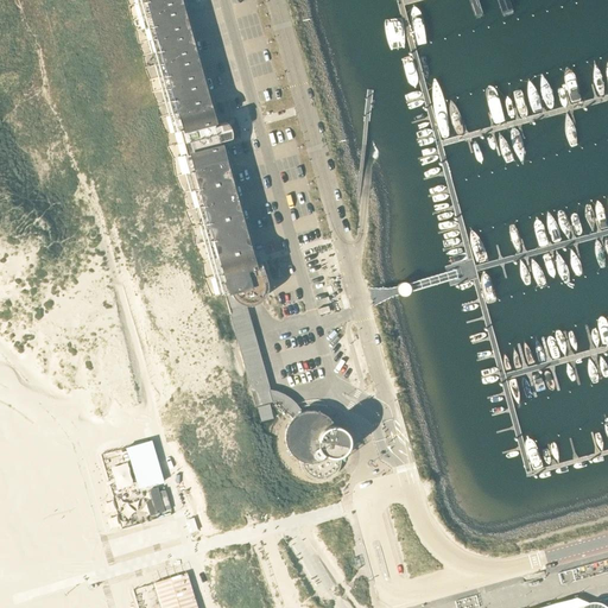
[(260,263),(258,264),(247,267),(213,147),(211,144),(230,138),(230,137),(238,138),(238,131),(235,125),(232,119),(227,122),(226,122),(207,127),(207,124),(206,121),(171,0),(139,0),(177,131),(176,131),(177,132),(179,132),(185,154),(183,156),(183,157),(184,156),(222,293),(223,293),(225,297),(232,295),(232,296),(234,298),(235,299),(236,302),(239,303),(240,303),(242,304),(245,305),(247,305),(249,305),(251,305),(253,304),(255,303),(257,303),(258,302),(260,301),(260,299),(263,298),(264,296),(265,293),(265,292),(266,291),(266,290),(266,289),(266,287),(266,286),(266,285),(266,283),(266,280),(260,263)]
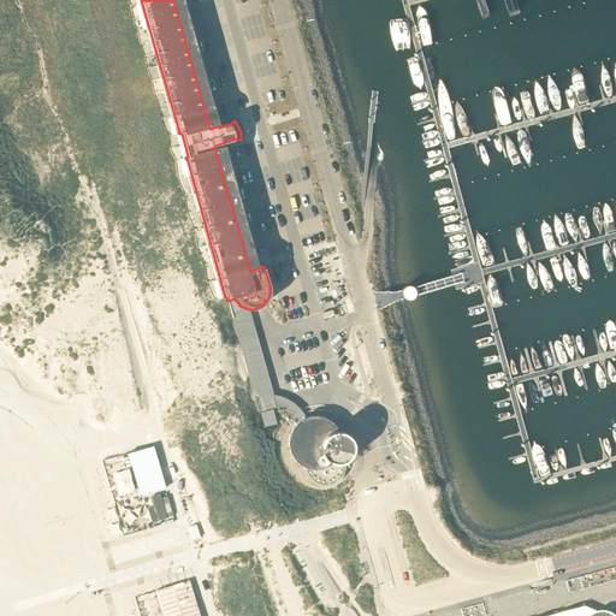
[(235,300),(235,298),(227,301),(259,413),(276,408),(272,396),(248,309),(246,308),(243,307),(242,307),(240,306),(238,303),(237,302),(235,300)]
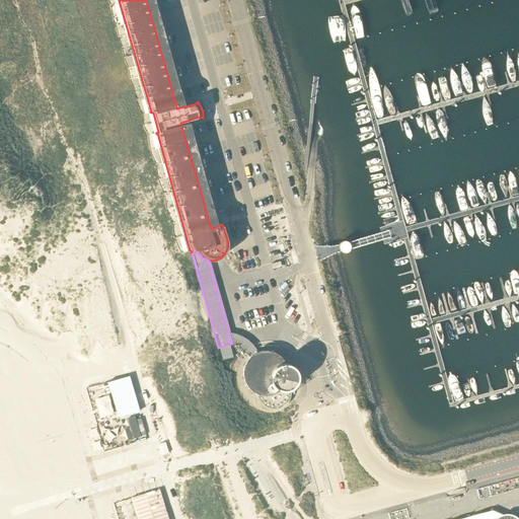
[(499,278),(491,281),(496,301),(503,299),(503,294),(499,278)]
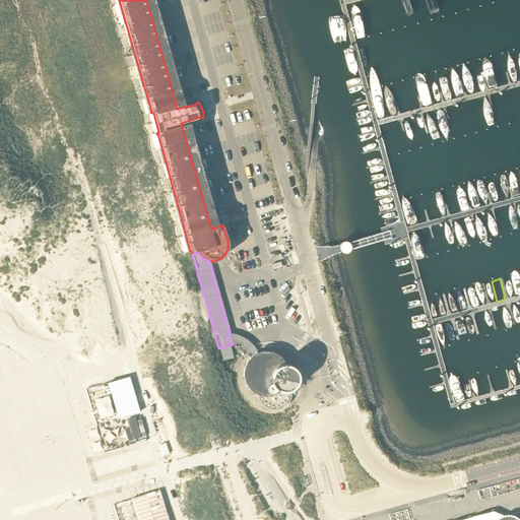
[(485,332),(494,330),(489,313),(486,310),(479,312),(485,332)]
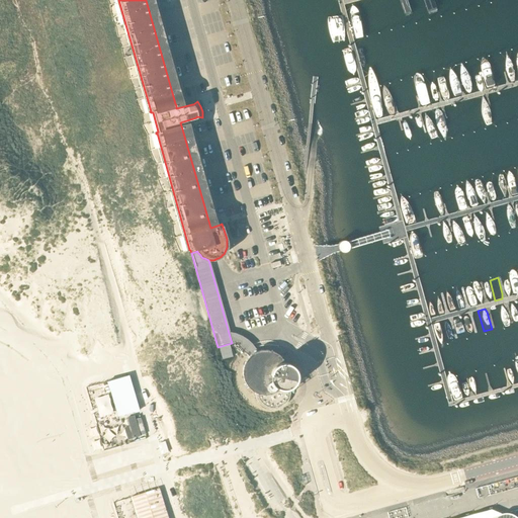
[(235,342),(243,350),(249,356),(247,358),(246,360),(245,361),(244,362),(244,363),(243,364),(243,366),(242,367),(242,368),(242,370),(242,371),(242,372),(242,374),(242,375),(243,376),(243,377),(243,379),(244,380),(245,382),(245,383),(246,384),(247,385),(248,386),(249,387),(250,390),(252,391),(255,392),(255,393),(255,395),(255,397),(256,398),(256,399),(257,400),(257,401),(258,403),(259,404),(260,405),(262,407),(263,407),(264,408),(265,408),(266,409),(268,409),(272,410),(274,410),(275,409),(276,409),(277,409),(279,408),(281,407),(282,406),(284,405),(285,403),(287,402),(288,400),(288,398),(289,396),(289,395),(289,394),(289,387),(291,387),(292,386),(293,385),(294,384),(294,383),(295,382),(296,380),(296,379),(296,377),(296,376),(296,374),(296,373),(296,371),(295,370),(294,368),(294,367),(292,366),(291,365),(290,364),(289,364),(288,363),(286,362),(284,362),(283,360),(282,358),(281,358),(280,357),(279,355),(277,354),(276,353),(275,352),(274,352),(273,351),(271,351),(269,350),(266,350),(264,350),(262,350),(259,350),(257,351),(256,351),(251,344),(246,340),(241,337),(235,334),(229,333),(232,343),(235,342)]
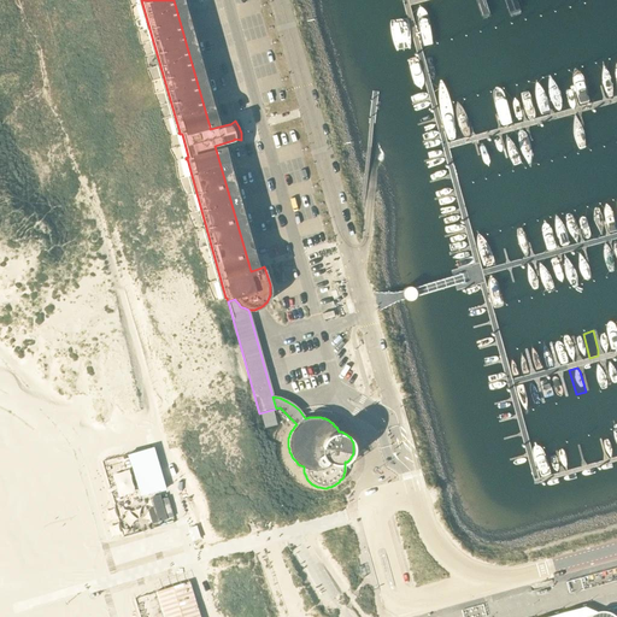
[(264,429),(277,425),(272,410),(260,413),(264,429)]
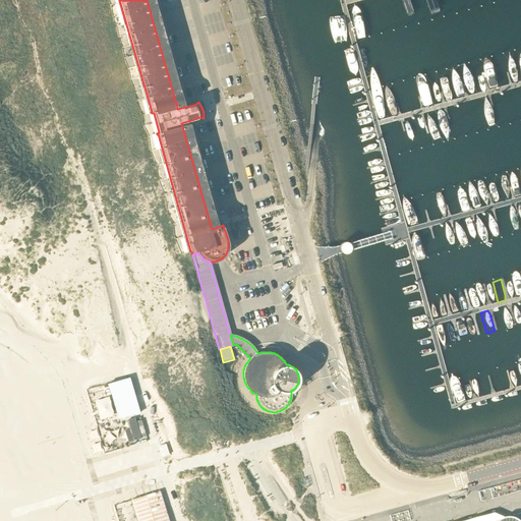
[(129,378),(108,385),(118,419),(139,413),(129,378)]
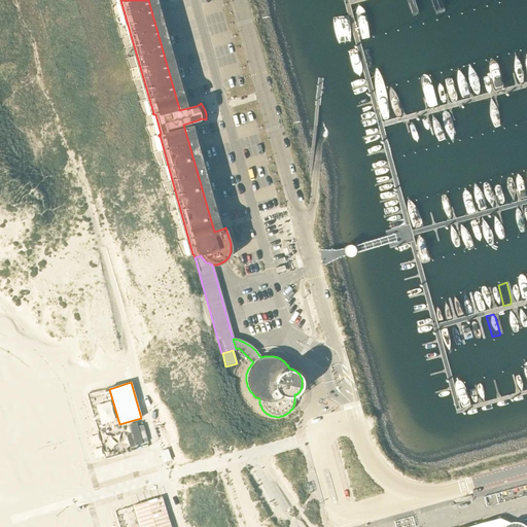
[(91,411),(93,416),(104,413),(103,408),(91,411)]
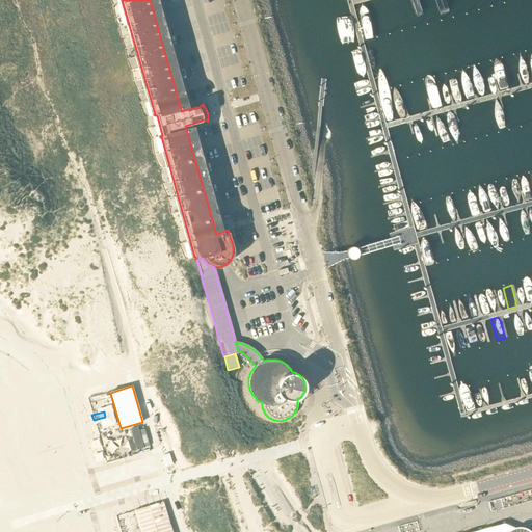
[(144,432),(143,430),(138,431),(137,428),(129,430),(132,439),(127,441),(131,452),(142,448),(141,444),(148,442),(144,432)]
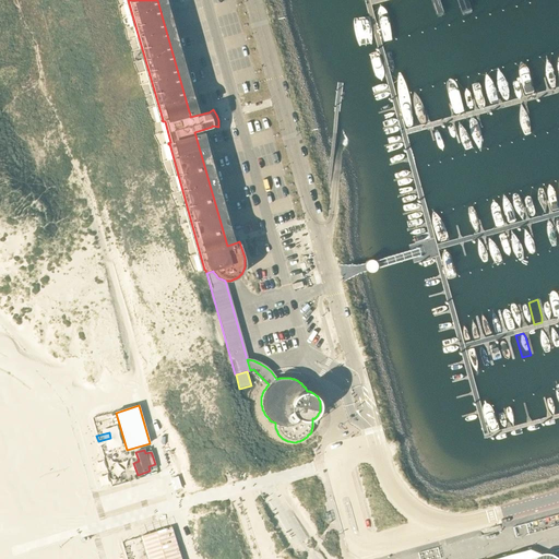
[(177,480),(170,483),(174,494),(180,491),(177,480)]
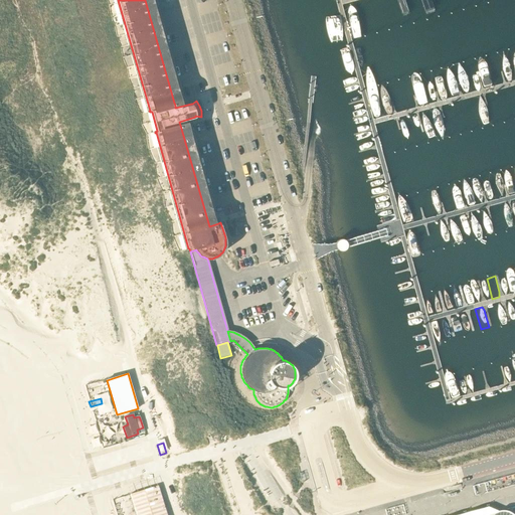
[(166,514),(157,486),(130,495),(135,514),(166,514)]
